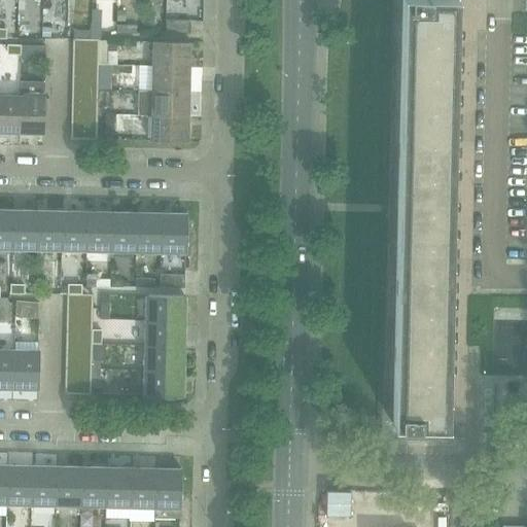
[(402,0),(397,209),(450,210),(451,184),(451,150),(452,117),(453,84),(454,30),(449,30),(449,25),(450,25),(450,24),(449,24),(449,11),(449,0),(402,0)]
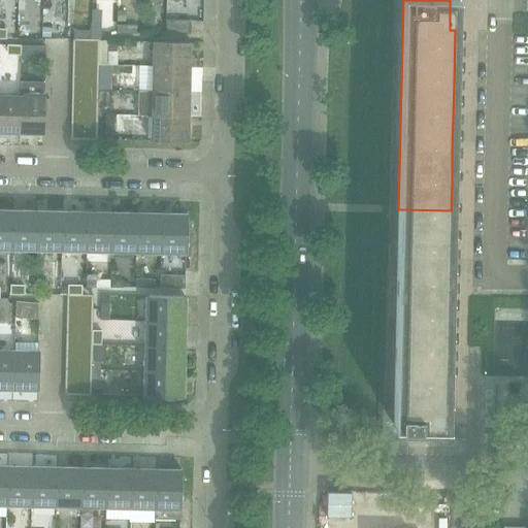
[(165,33),(170,33),(190,34),(191,21),(166,21),(165,33)]
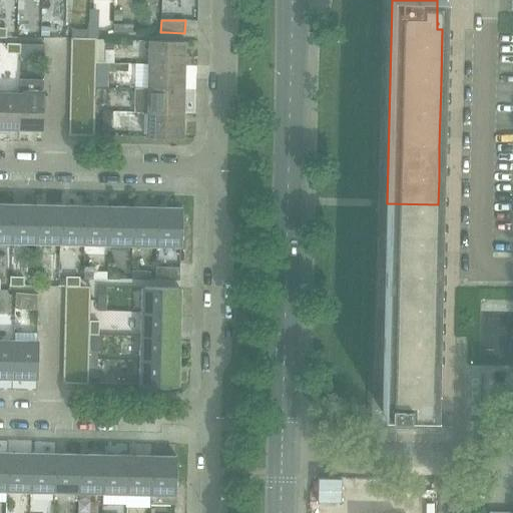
[(71,29),(71,38),(95,39),(95,34),(88,34),(88,30),(71,29)]
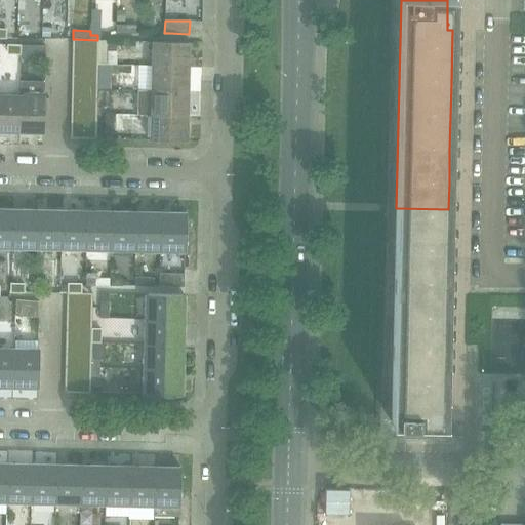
[(73,39),(72,51),(98,52),(98,40),(97,40),(73,39)]
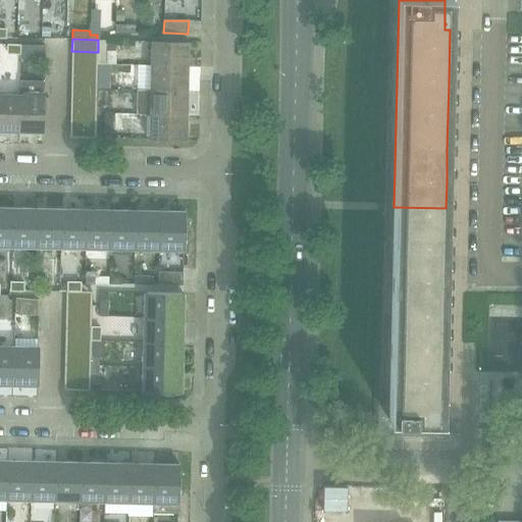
[(151,41),(150,64),(188,65),(189,42),(151,41)]
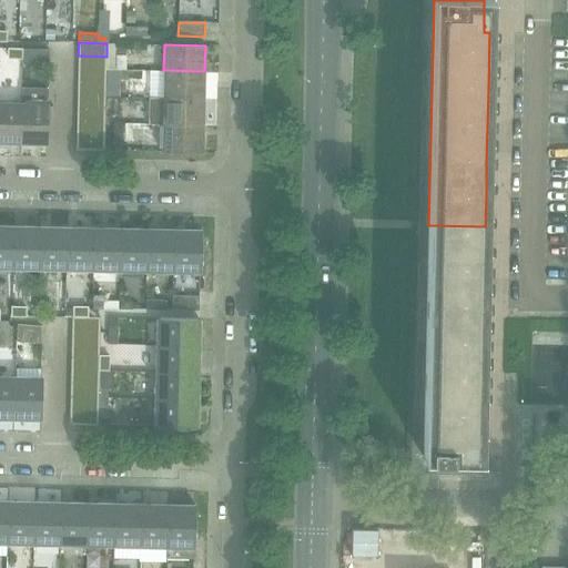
[(50,51),(23,50),(22,66),(49,66),(50,51)]
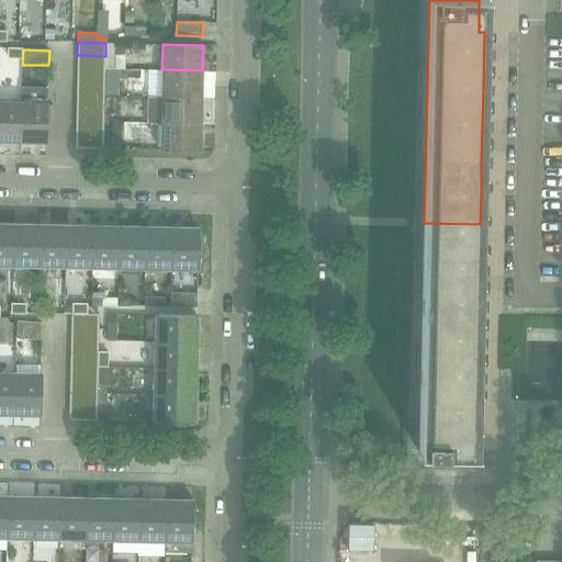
[(77,55),(77,69),(104,69),(105,56),(77,55)]
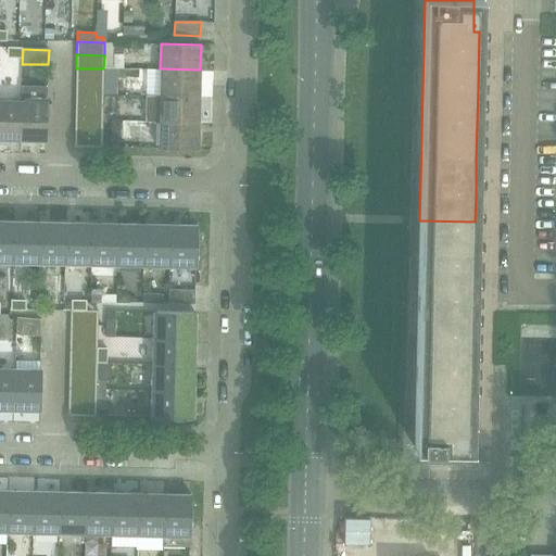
[(76,68),(76,81),(103,81),(103,72),(103,68),(76,68)]
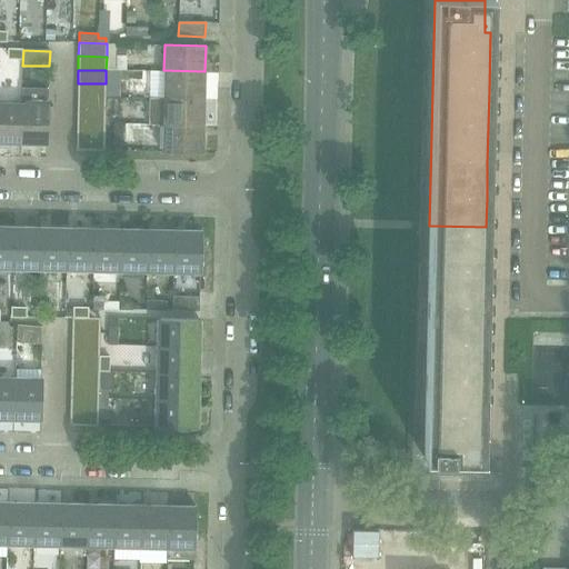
[(163,70),(162,97),(205,98),(205,71),(163,70)]
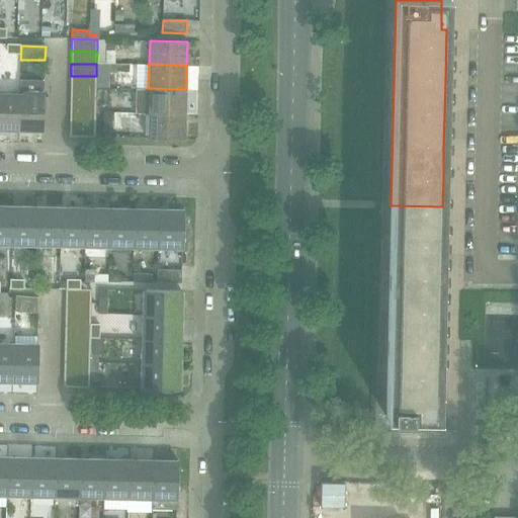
[(96,88),(108,89),(109,67),(96,67),(96,76),(96,88)]
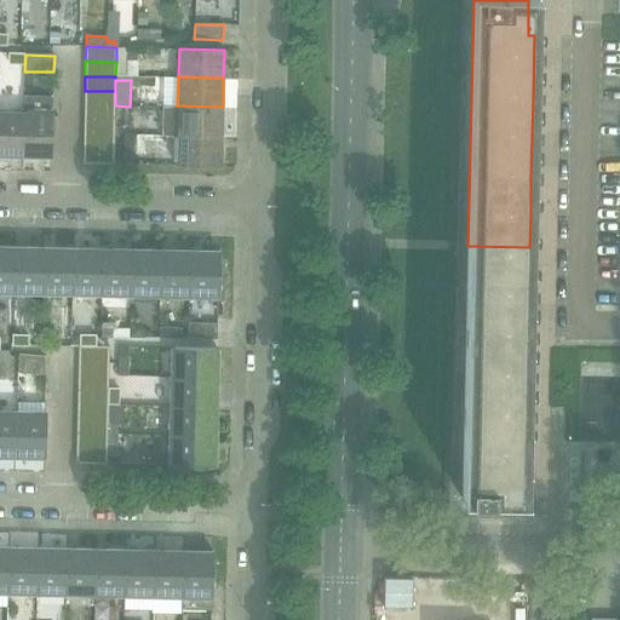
[(85,91),(84,105),(115,105),(115,91),(85,91)]
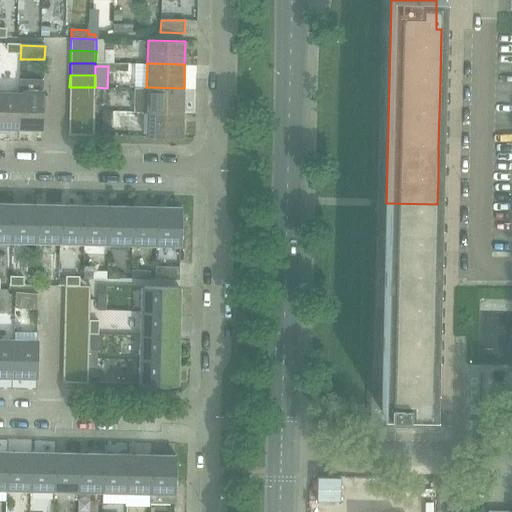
[(69,87),(69,99),(94,99),(95,87),(69,87)]
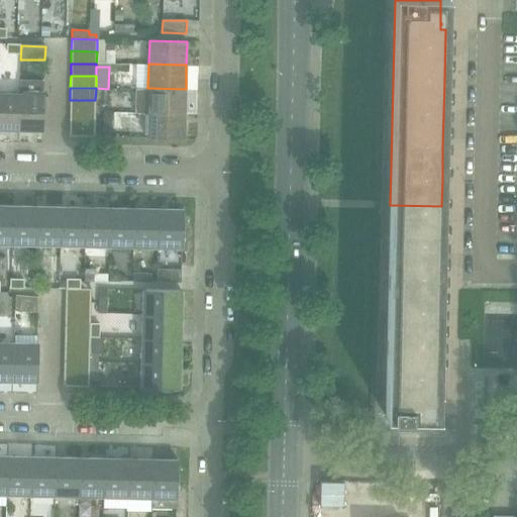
[(96,88),(95,104),(108,104),(108,89),(96,88)]
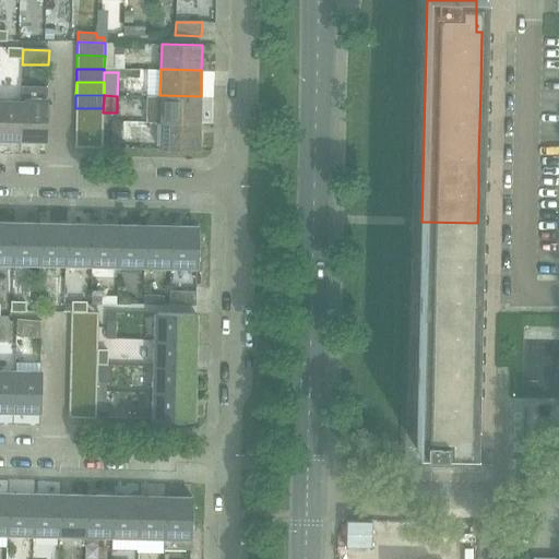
[(159,95),(159,122),(200,122),(201,96),(159,95)]
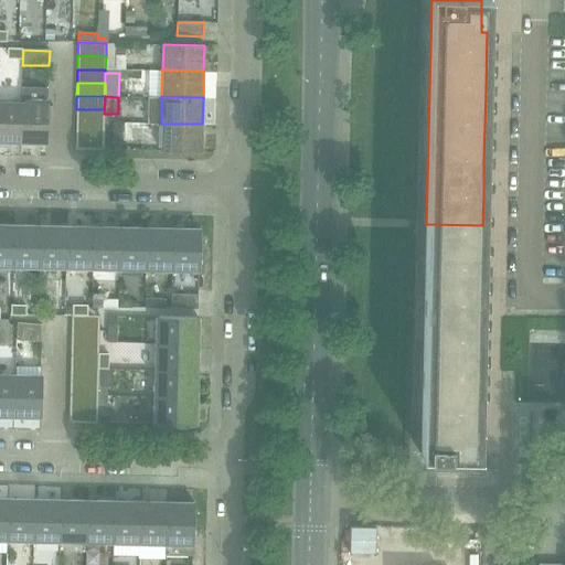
[(0,142),(19,144),(20,102),(0,100),(0,142)]
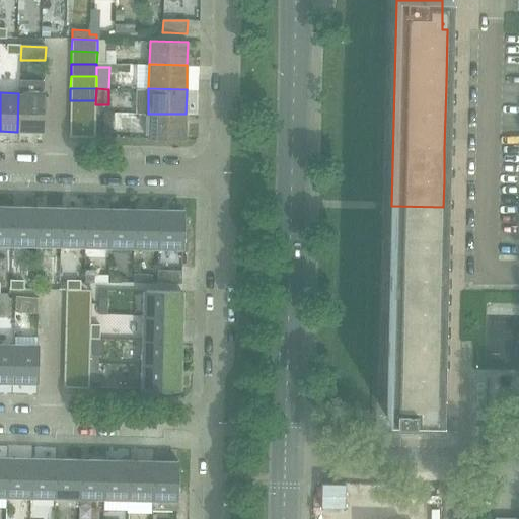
[(18,93),(17,132),(43,132),(44,94),(18,93)]
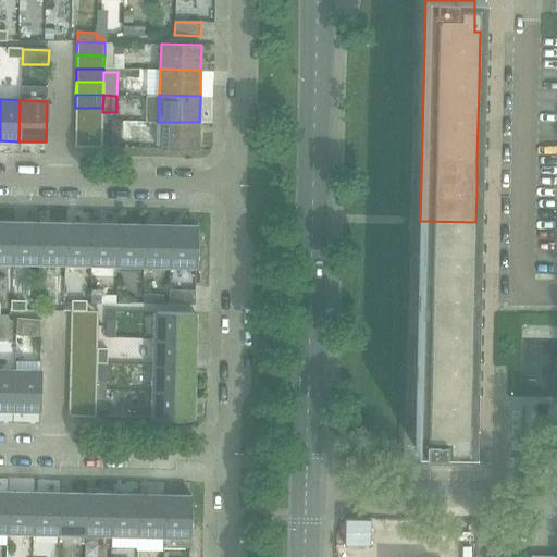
[(75,108),(75,121),(102,121),(102,108),(75,108)]
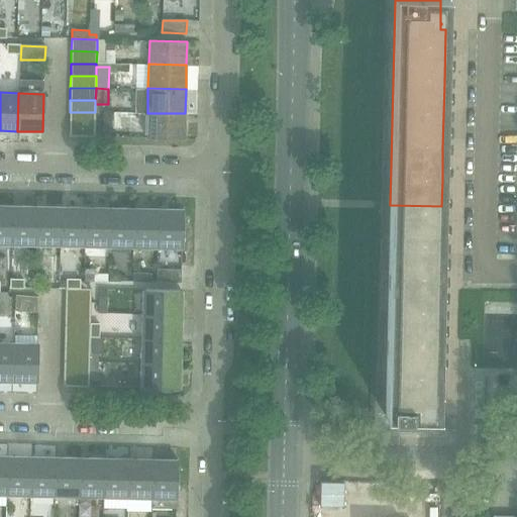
[(70,112),(70,124),(95,125),(95,112),(70,112)]
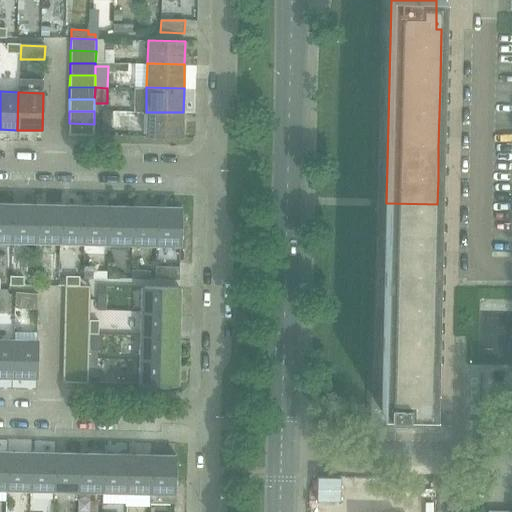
[(102,135),(111,135),(112,112),(103,112),(102,135)]
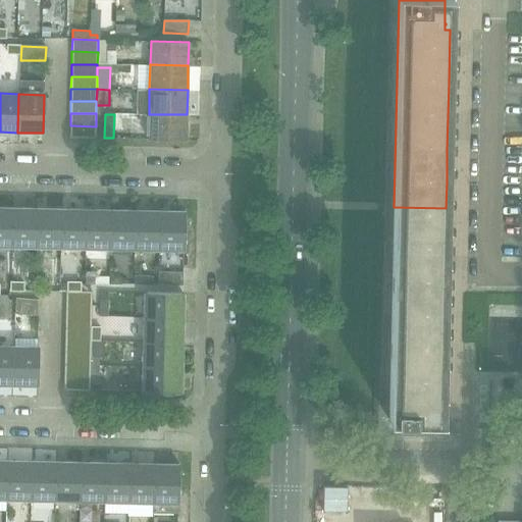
[(187,114),(149,114),(148,140),(187,141),(187,114)]
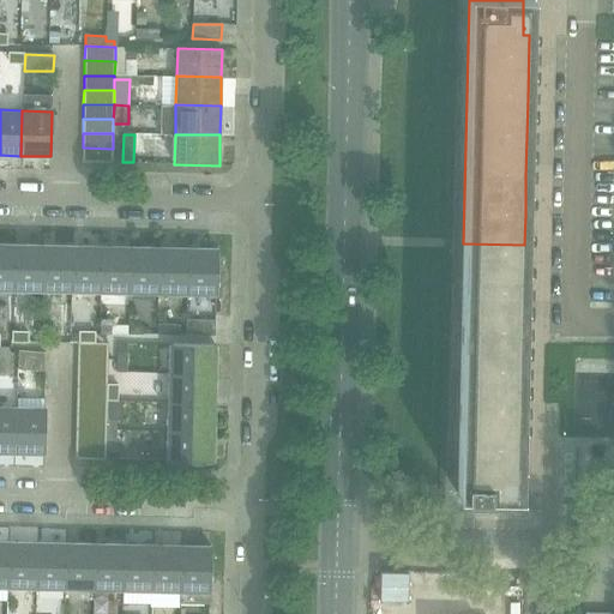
[(113,149),(83,148),(82,162),(112,163),(113,149)]
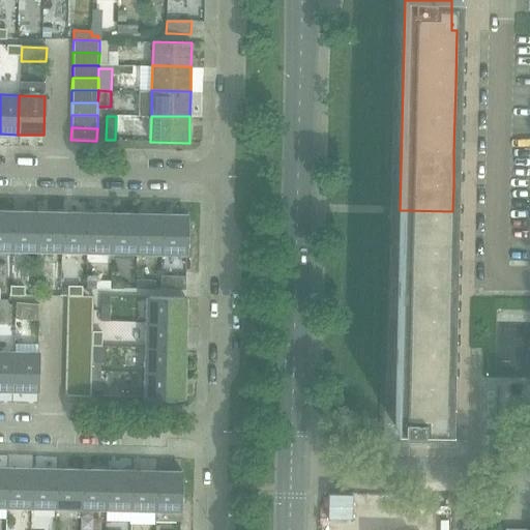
[(0,249),(12,251),(13,211),(0,210),(0,249)]
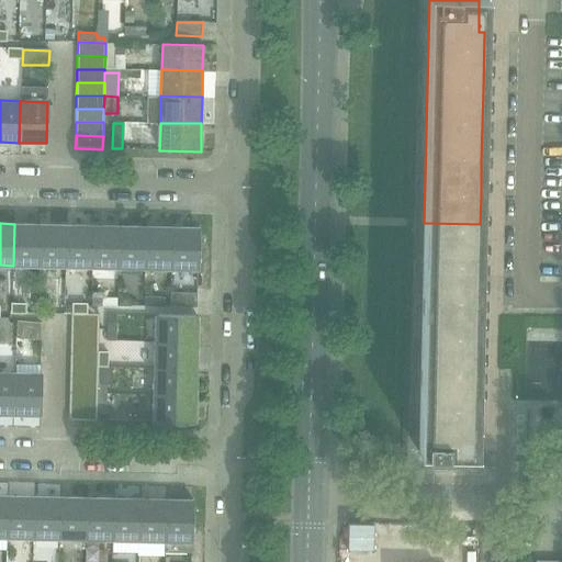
[(417,450),(417,451),(430,451),(430,464),(428,464),(428,467),(454,467),(469,467),(475,468),(475,465),(473,465),(473,452),(475,453),(475,451),(474,451),(475,416),(476,363),(478,327),(479,292),(480,224),(424,223),(419,450),(417,450)]
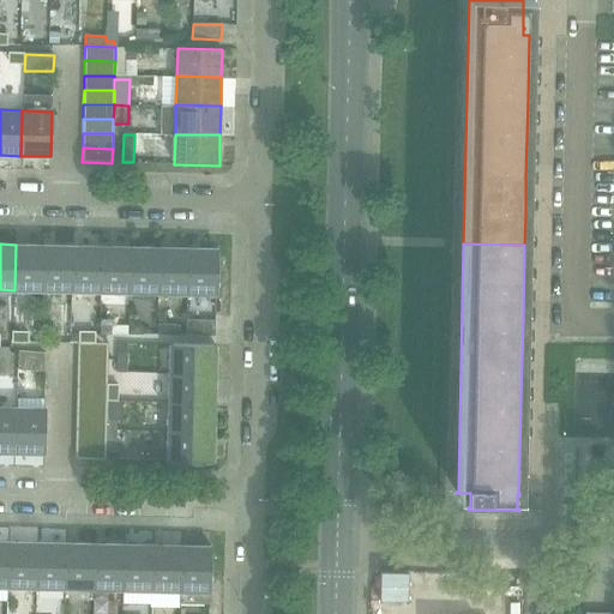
[(14,290),(43,290),(44,246),(16,245),(14,290)]
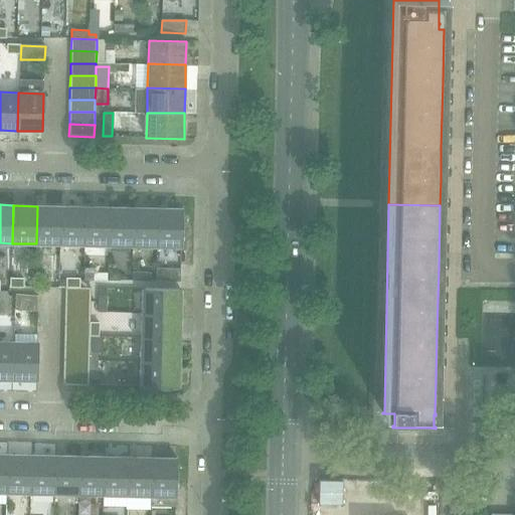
[(36,243),(60,244),(61,206),(37,206),(36,243)]
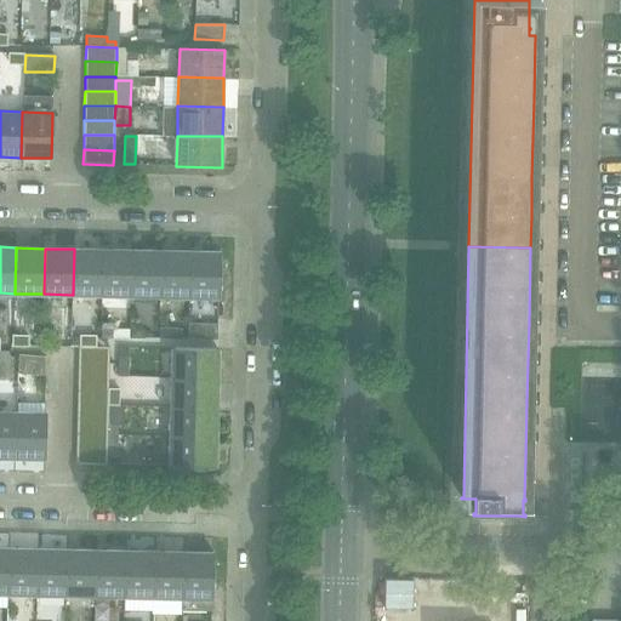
[(73,295),(102,295),(103,250),(74,249),(73,295)]
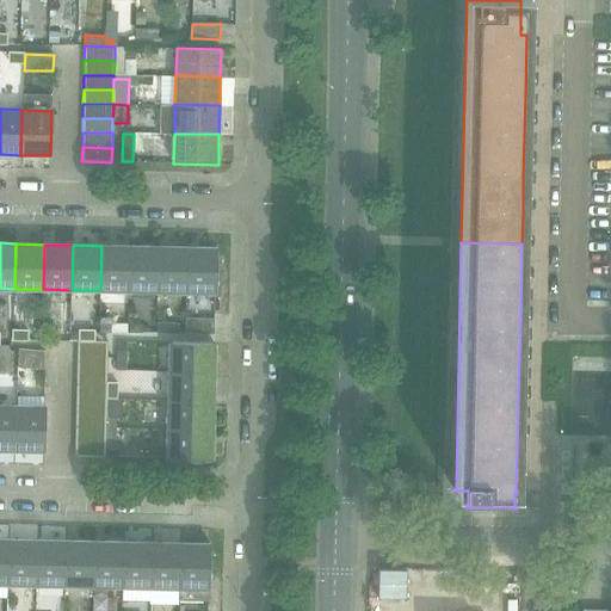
[(100,290),(129,291),(130,246),(102,246),(100,290)]
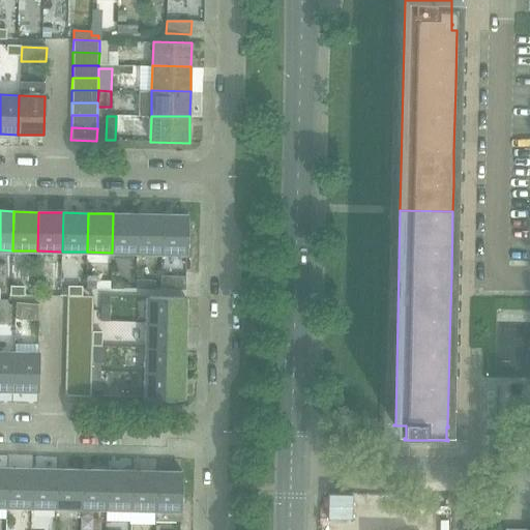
[(112,253),(137,253),(138,214),(113,213),(112,253)]
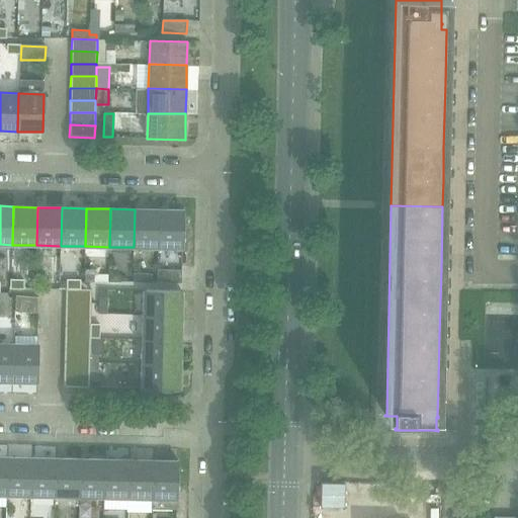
[(134,247),(159,248),(159,209),(135,209),(134,247)]
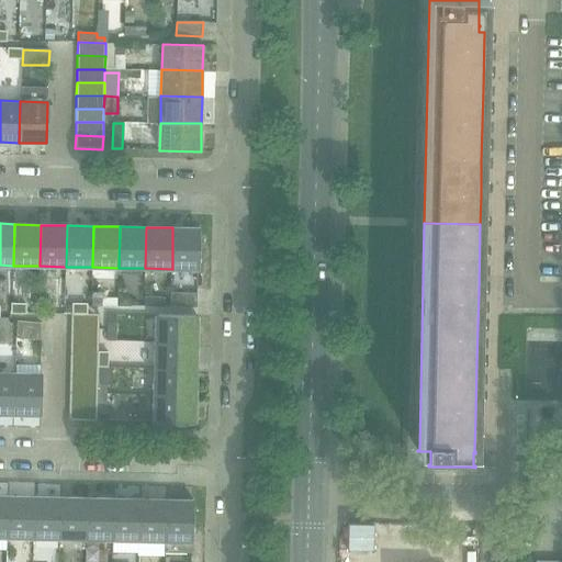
[(172,227),(172,269),(198,269),(199,228),(172,227)]
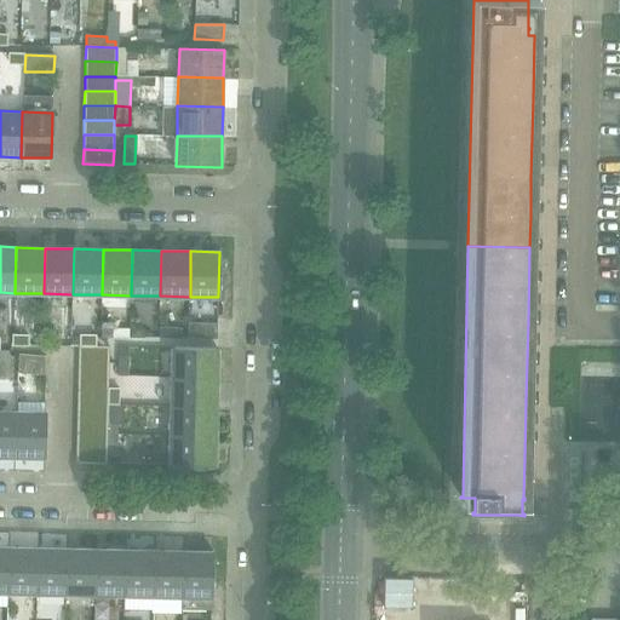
[(130,322),(130,339),(144,338),(145,329),(138,323),(130,322)]
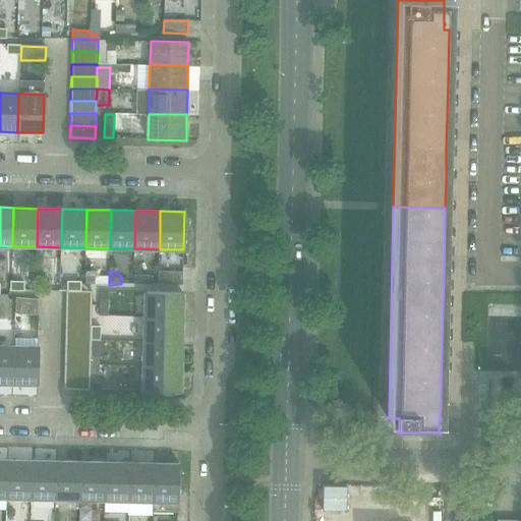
[(157,284),(181,285),(182,272),(158,272),(157,284)]
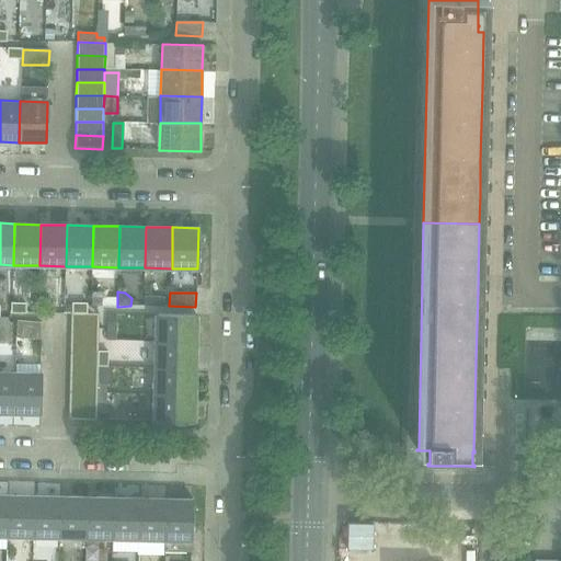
[(144,307),(162,307),(162,297),(144,297),(144,307)]
